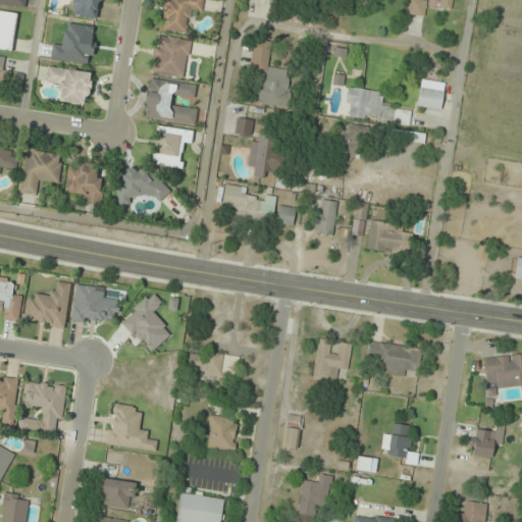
[(25,0),(0,0),(0,4),(25,8),(25,0)]
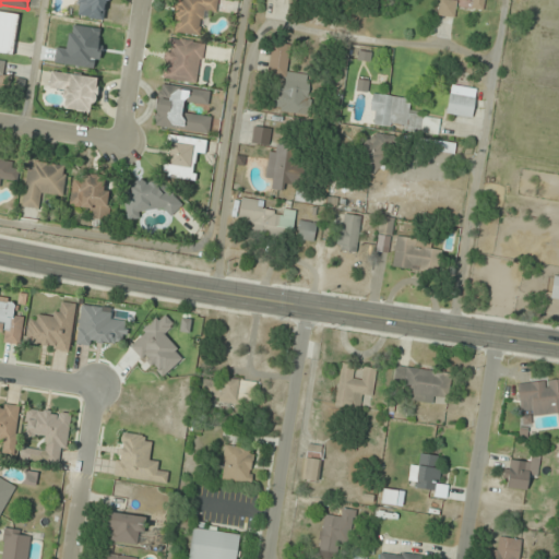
[(108,0),(69,0),(79,1),(76,16),(106,21),(108,0)]
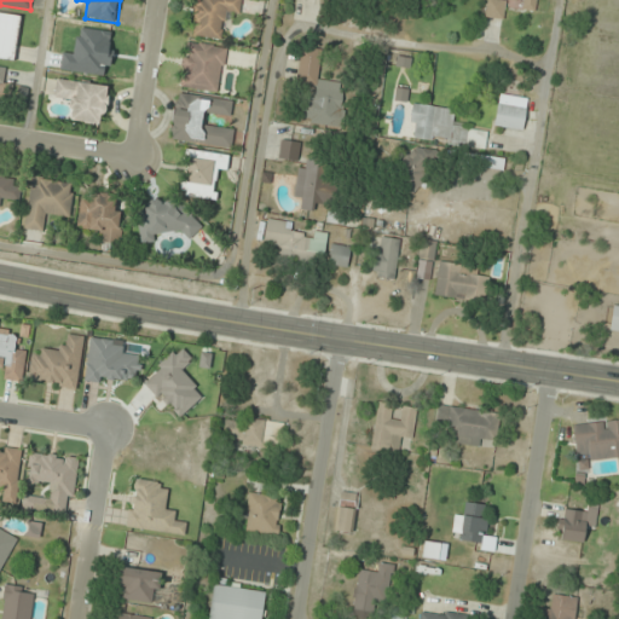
[(223,41),(226,13),(239,16),(241,0),(194,0),(190,36),(223,41)]
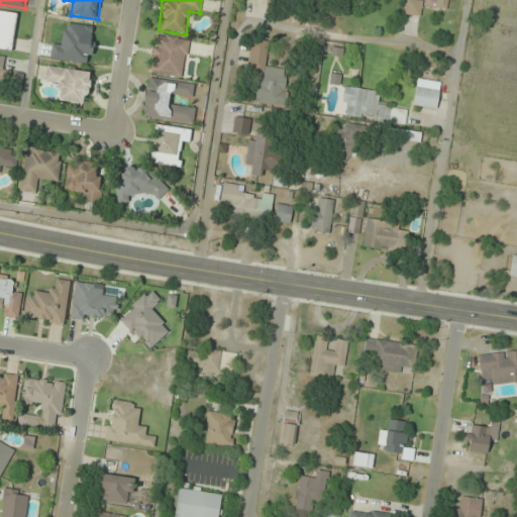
[(420,16),(422,0),(431,0),(433,0),(432,8),(446,10),(446,0),(406,0),(405,14),(420,16)]
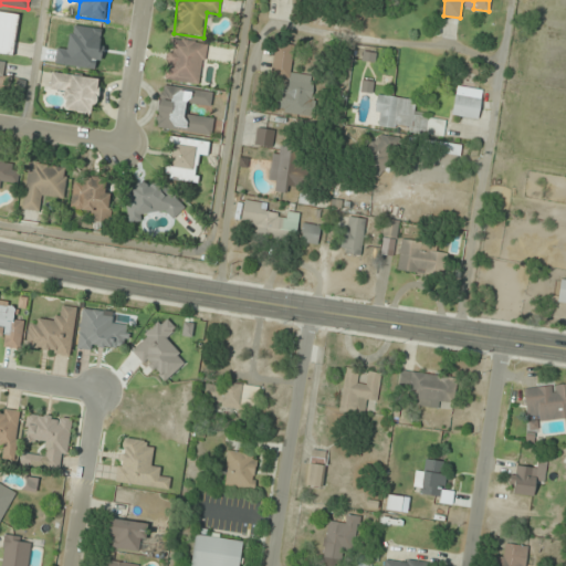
[(0,53),(13,55),(19,14),(0,11),(0,53)]
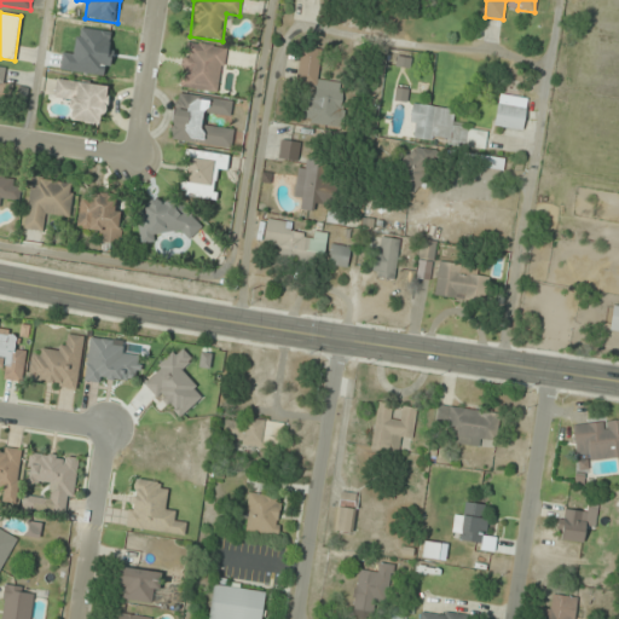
[(226,46),(184,41),(178,88),(220,93),(226,46)]
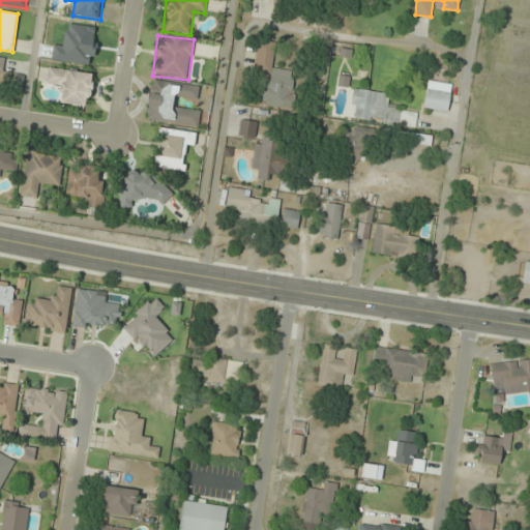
[(291,109),(295,71),(272,68),(275,40),(259,38),(254,72),(263,74),(260,105),(291,109)]
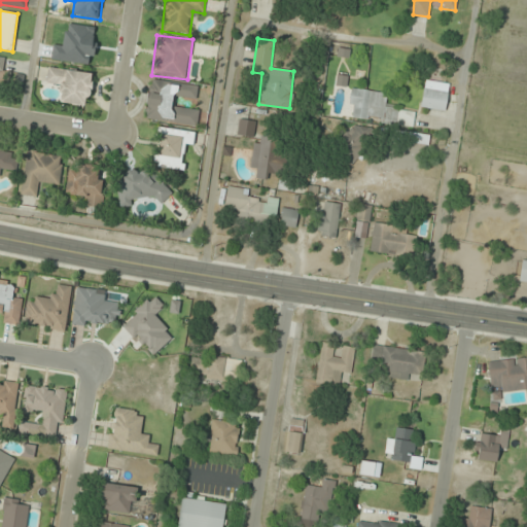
[(44,86),(62,90),(60,103),(89,107),(94,73),(47,67),(44,86)]
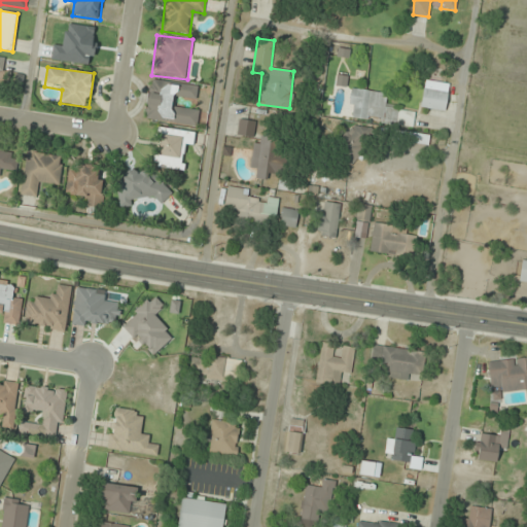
[(145,120),(197,127),(199,109),(177,106),(178,97),(197,99),(199,85),(149,79),(145,120)]
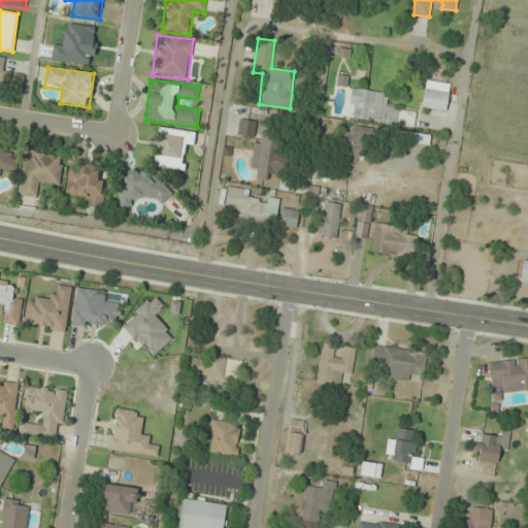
[(450,84),(425,80),(422,108),(446,111),(450,84)]
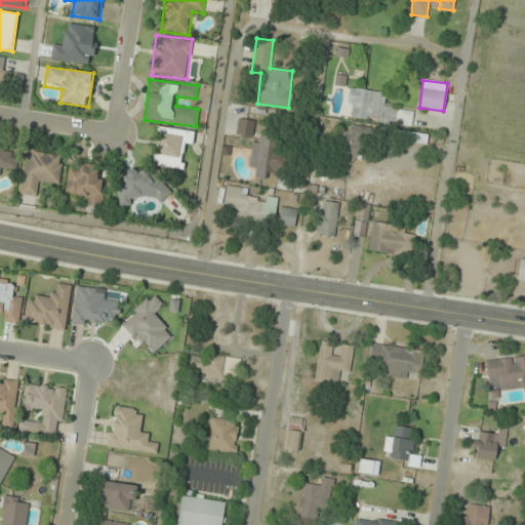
[(411,126),(413,109),(384,104),(386,92),(350,87),(346,117),(411,126)]
